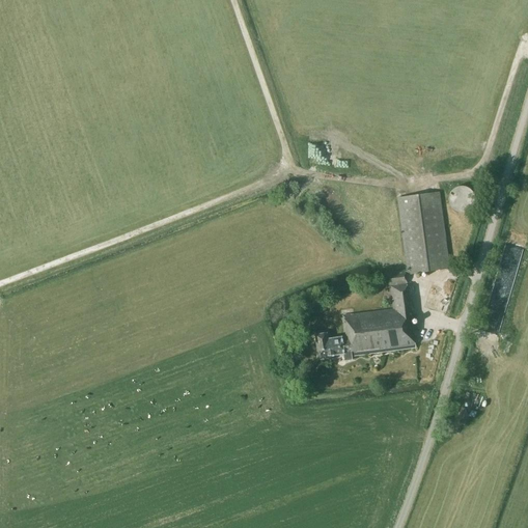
[(357,169),(369,169),(369,153),(356,153),(357,169)]
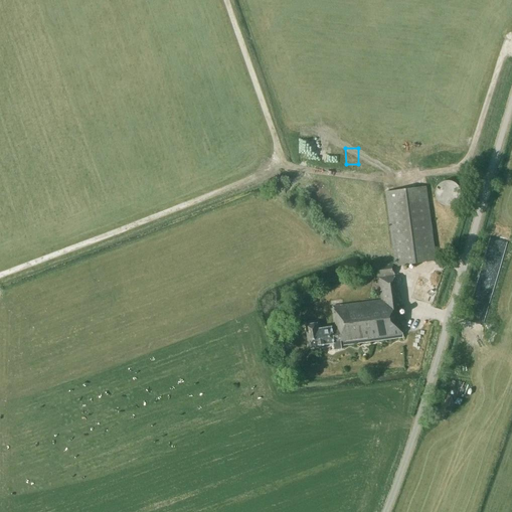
[(433,194),(447,201),(457,183),(443,175),(433,194)]
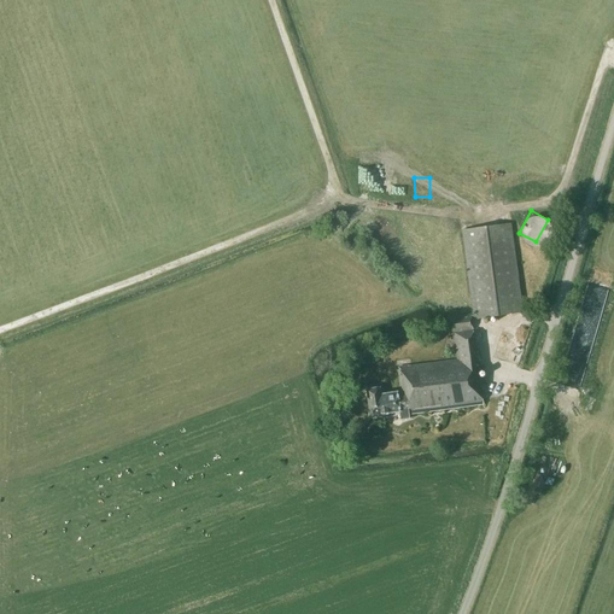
[(461,224),(472,315),(522,308),(512,218),(461,224)]
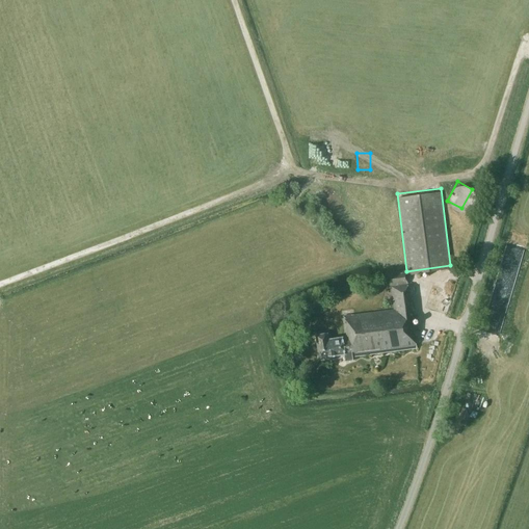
[(516,276),(521,244),(503,241),(498,273),(516,276)]
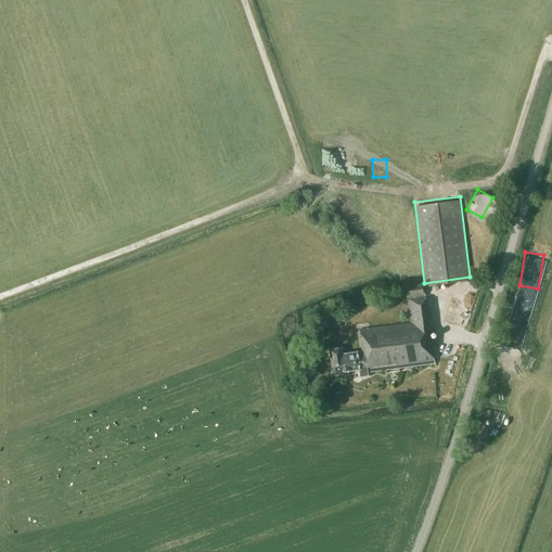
[(423,283),(423,281),(399,284),(401,296),(405,296),(408,322),(356,329),(359,348),(339,351),(338,345),(326,347),(330,371),(357,367),(358,374),(366,373),(364,370),(432,360),(421,283),(423,283)]
